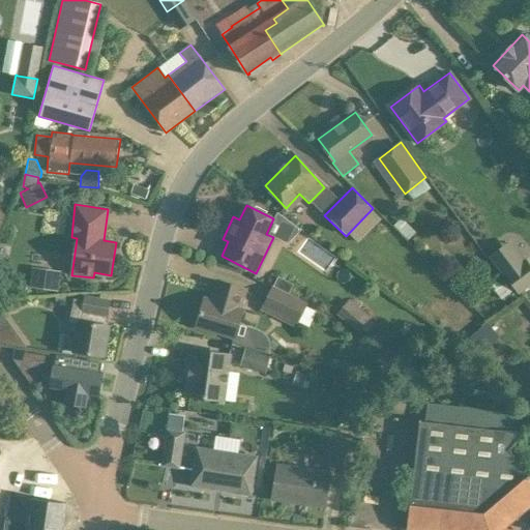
[(529,284),(529,270),(524,262),(505,275),(519,293),(529,284)]
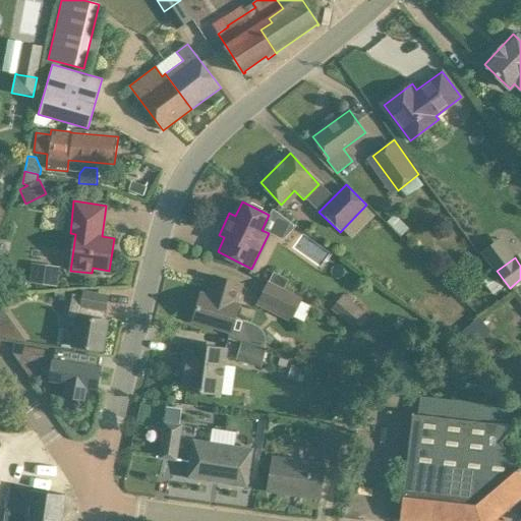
[(31,283),(60,283),(60,264),(32,264),(31,283)]
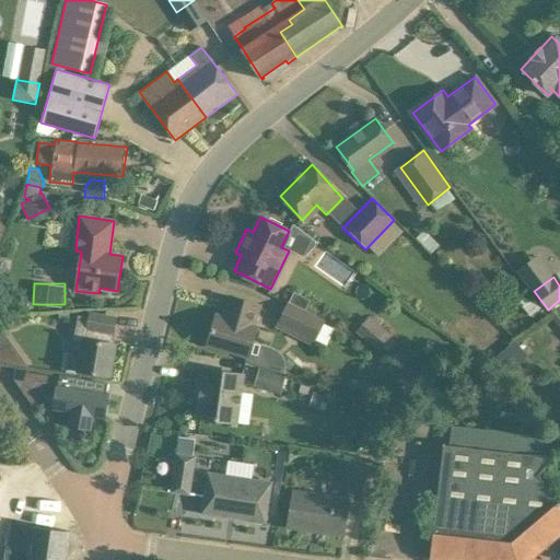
[(208,343),(248,356),(253,341),(257,326),(255,325),(261,305),(232,296),(225,318),(217,315),(208,343)]
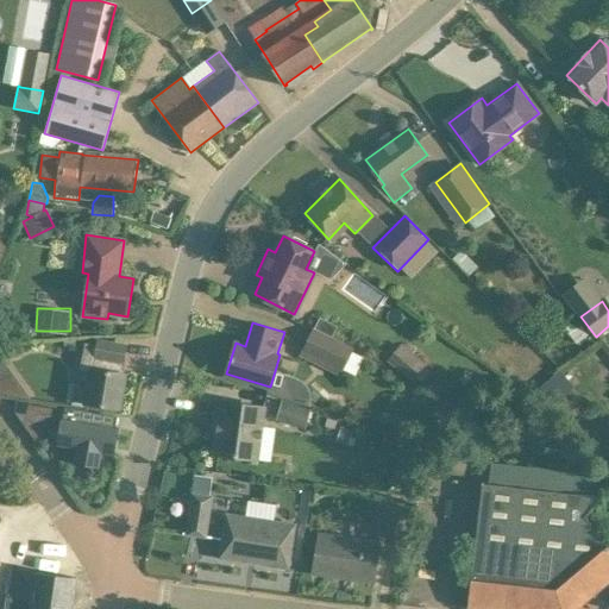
[(353,349),(313,328),(302,349),(343,369),(353,349)]
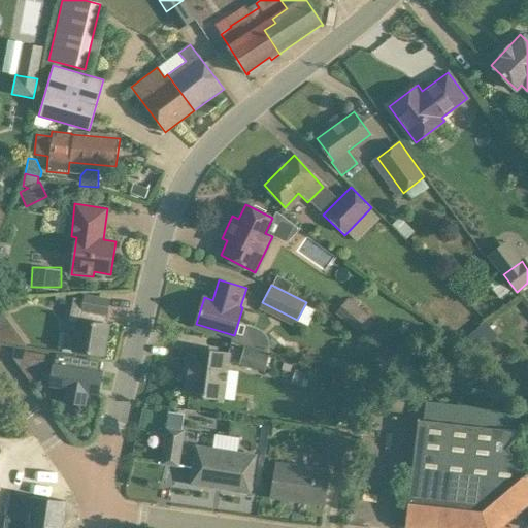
[(110,299),(86,295),(83,295),(83,299),(73,297),(69,322),(75,323),(74,333),(65,332),(62,348),(73,350),(104,356),(109,324),(106,324),(110,299)]
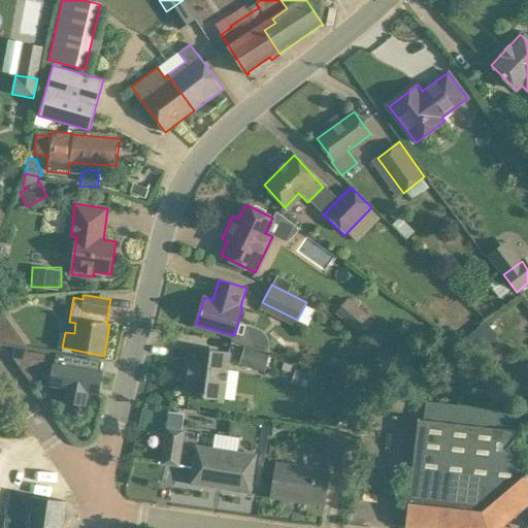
[(368,315),(355,303),(342,319),(356,330),(359,327),(365,319),(368,315)]
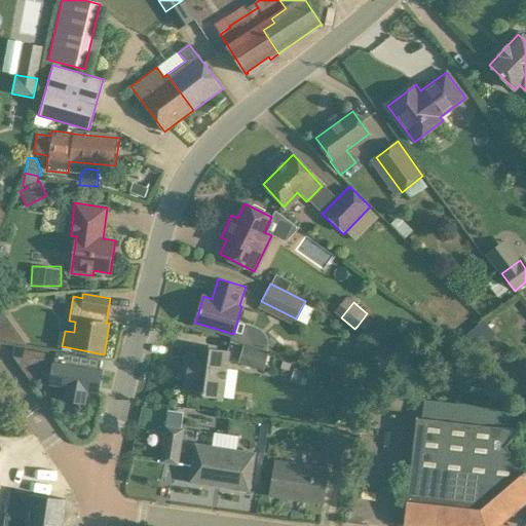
[(508,351),(498,340),(486,350),(495,363),(508,351)]
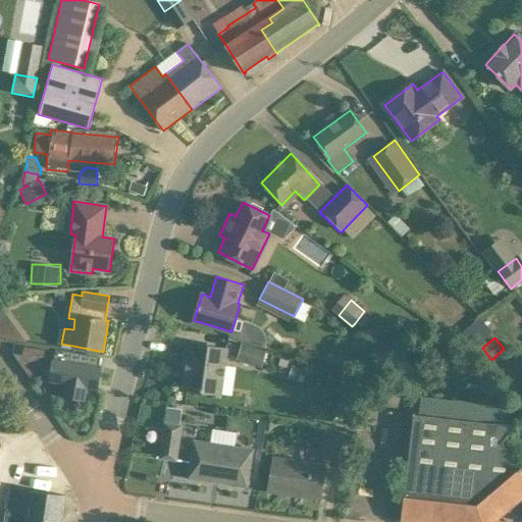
[(226,351),(187,344),(185,364),(188,365),(185,388),(220,396),(226,351)]
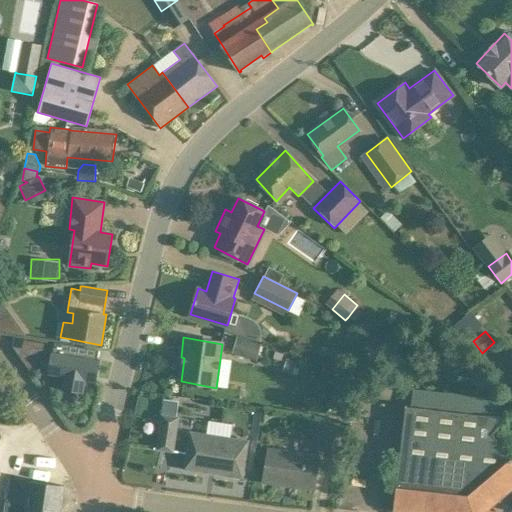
[(236,337),(231,354),(256,361),(261,344),(236,337)]
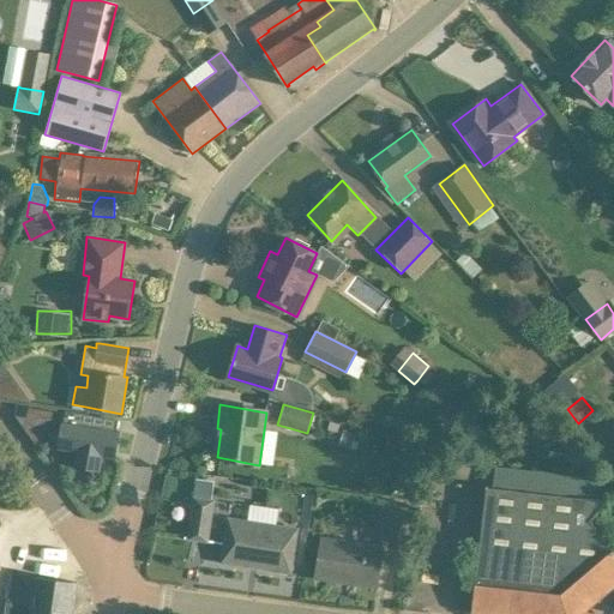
[(26,417),(46,421),(52,421),(53,411),(29,408),(26,417)]
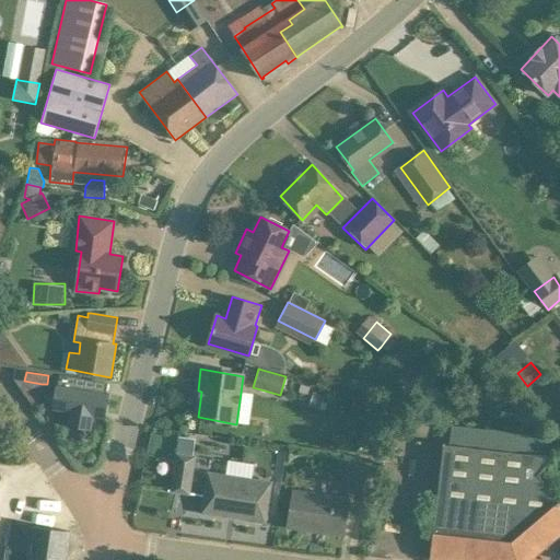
[(56,384),(56,386),(58,386),(54,409),(51,408),(51,410),(69,412),(67,427),(68,427),(68,424),(91,428),(90,431),(92,431),(94,417),(105,419),(105,418),(103,418),(107,395),(109,395),(109,394),(106,393),(82,389),(84,378),(60,374),(58,385),(56,384)]
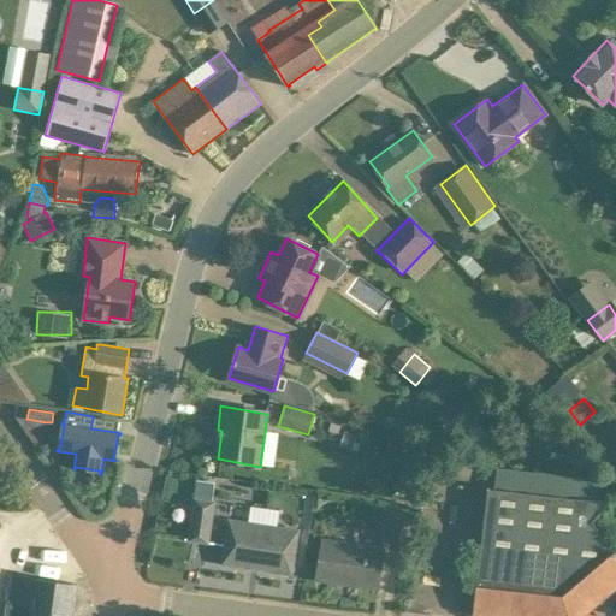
[(341,426),(331,422),(329,431),(338,434),(341,426)]
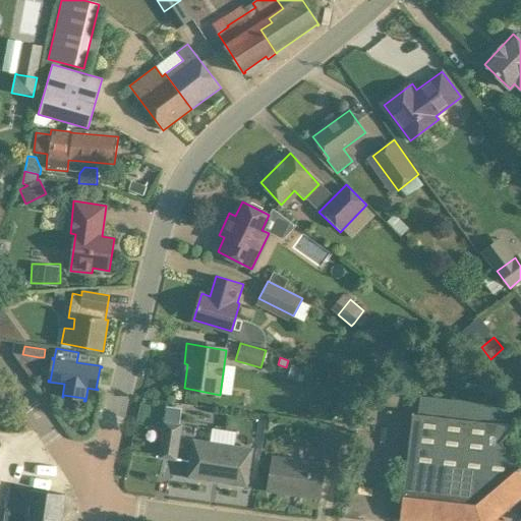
[(287,378),(297,381),(299,372),(301,368),(291,365),(287,378)]
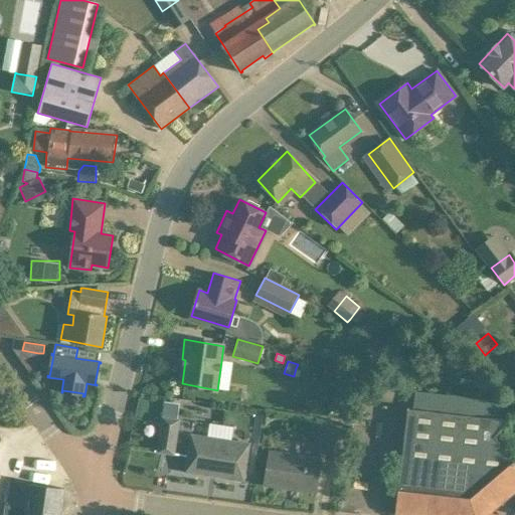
[(156,453),(174,456),(180,419),(177,419),(180,404),(166,402),(164,417),(162,416),(156,453)]
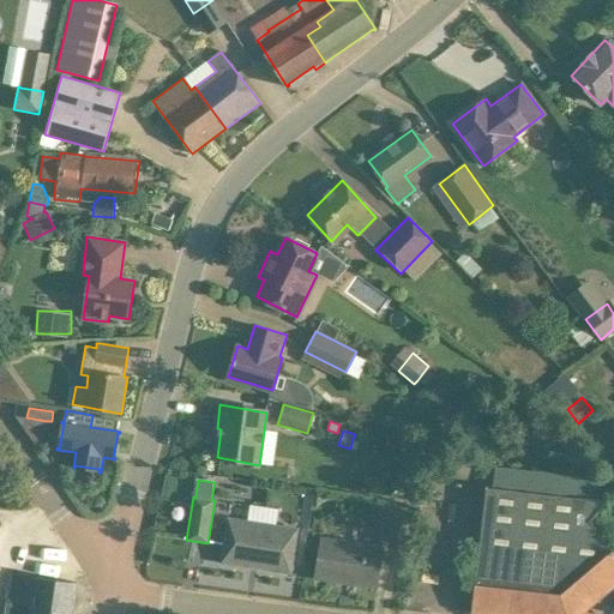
[(248,517),(248,503),(269,503),(269,486),(234,486),(234,516),(248,517)]
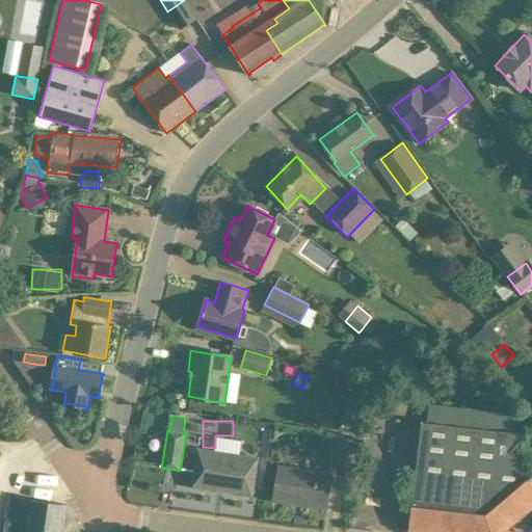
[(408,531),(420,531),(503,531),(511,526),(516,531),(517,531),(511,525),(531,507),(531,477),(510,451),(524,434),(482,429),(421,421),(410,505),(408,531)]
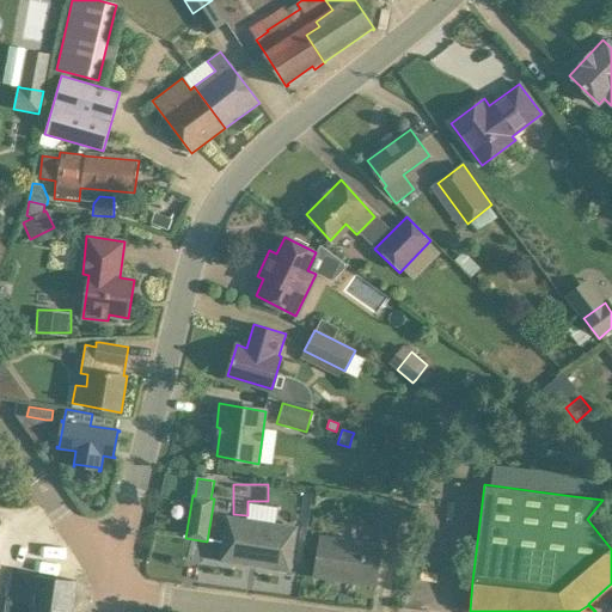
[(383,510),(379,538),(399,540),(403,513),(383,510)]
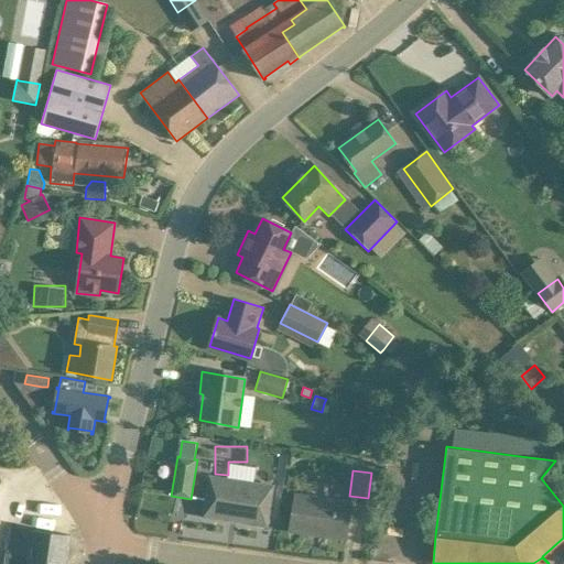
[(271,485),(208,475),(205,500),(206,500),(204,509),(248,516),(246,523),(268,527),(271,485)]
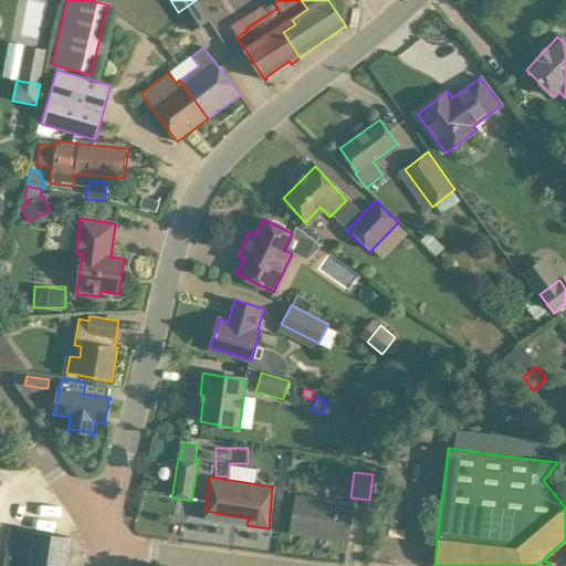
[(353,507),(295,499),(291,532),(293,533),(293,531),(318,534),(318,536),(348,541),(353,507)]
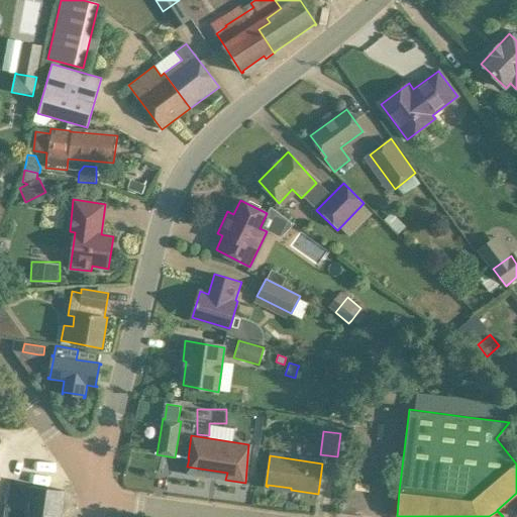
[(61,516),(65,494),(65,492),(66,491),(7,483),(4,506),(25,509),(24,516),(61,516)]
